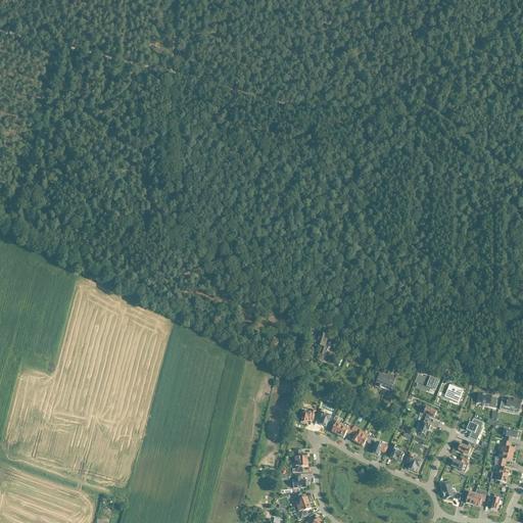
[(320,333),(318,339),(327,341),(327,339),(333,341),(333,342),(339,344),(341,338),(335,336),(334,338),(320,333)]
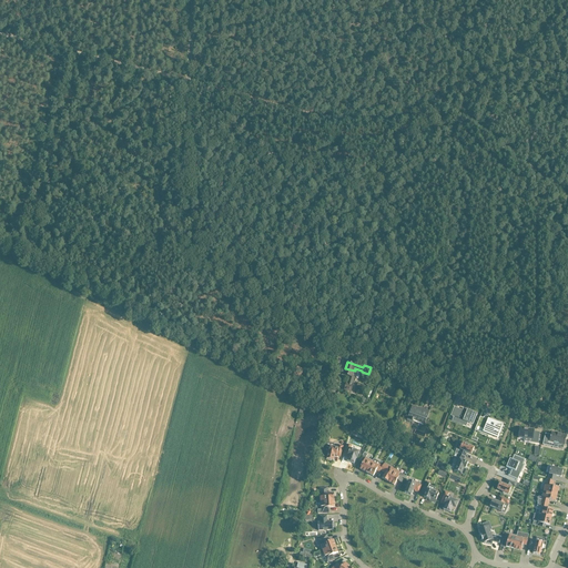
[(353,377),(355,371),(345,368),(343,375),(351,377),(348,384),(346,383),(345,391),(351,392),(353,385),(352,385),(354,377),(353,377)]
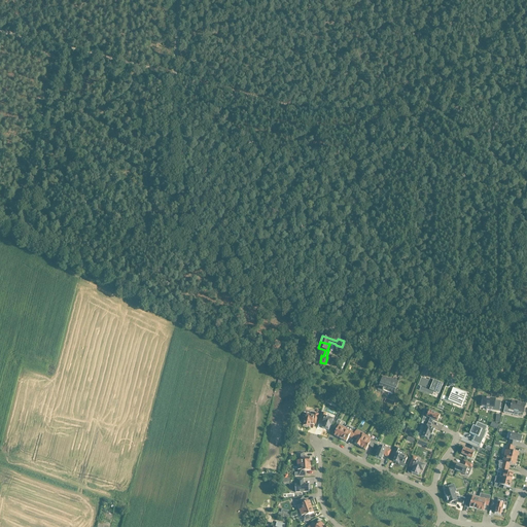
[(383,377),(378,390),(382,392),(384,389),(394,393),(398,382),(392,380),(392,381),(388,380),(388,379),(383,377)]
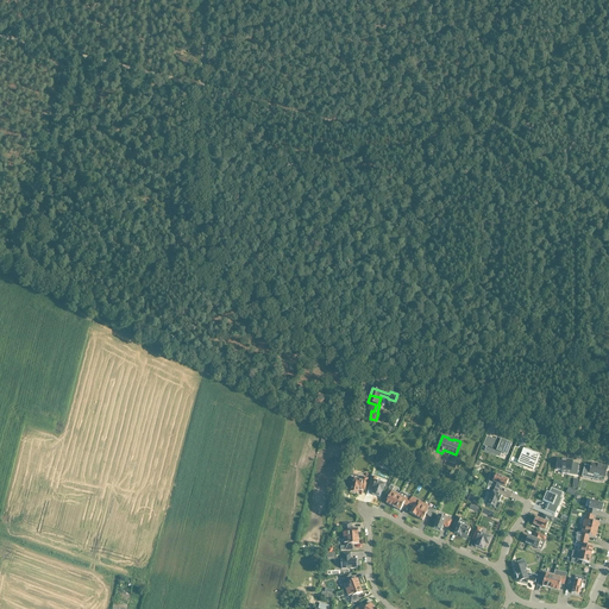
[(488,438),(484,445),(493,449),(490,453),(500,457),(502,452),(507,454),(512,444),(502,440),(501,443),(488,438)]
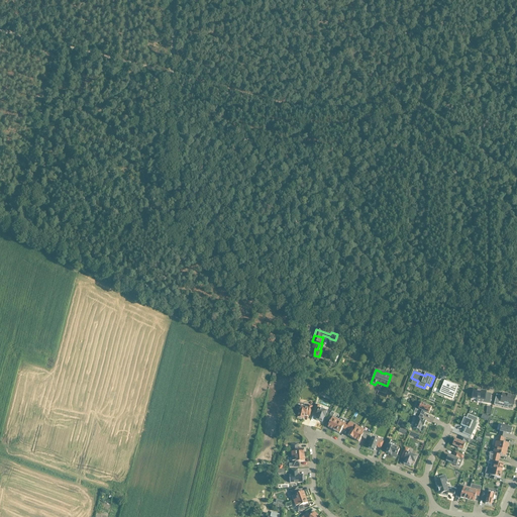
[(457,387),(452,385),(451,387),(437,381),(437,380),(434,388),(441,390),(439,394),(452,399),(457,387)]
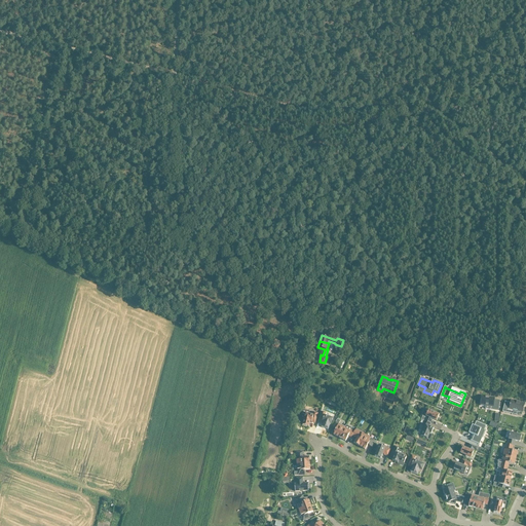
[(482,397),(481,405),(493,407),(492,410),(498,411),(499,406),(494,405),(494,399),(482,397)]
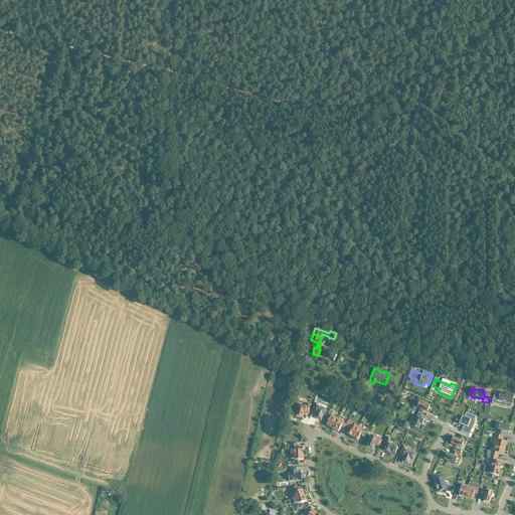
[(495,393),(492,403),(500,405),(501,401),(512,404),(514,397),(514,398),(514,394),(511,394),(509,394),(506,393),(500,392),(500,394),(497,393),(495,393)]
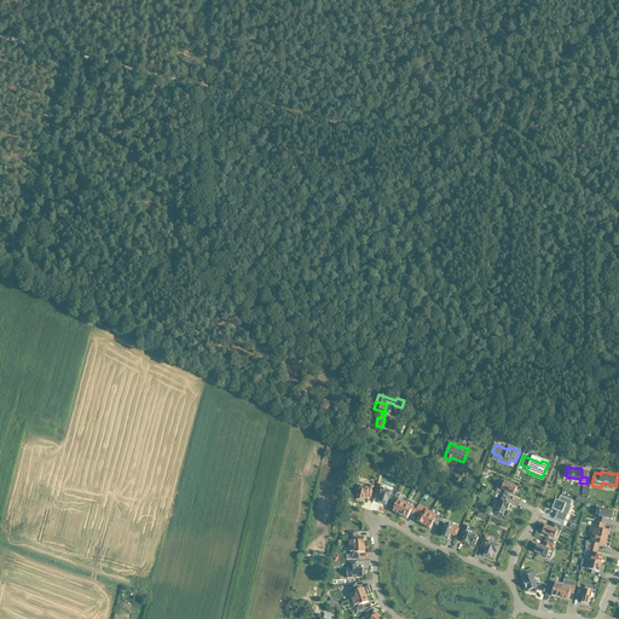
[(514,496),(518,489),(512,486),(512,485),(504,482),(501,492),(497,490),(496,495),(499,496),(507,499),(509,495),(508,495),(508,493),(514,496)]
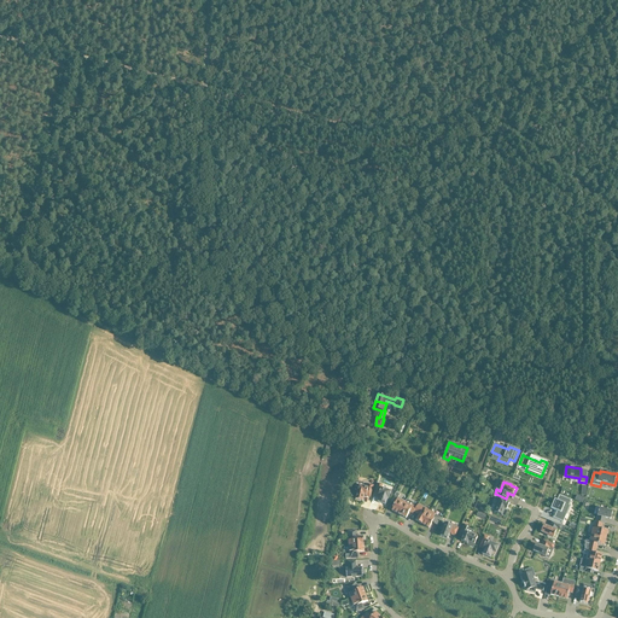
[(371,497),(373,485),(369,484),(368,488),(359,485),(356,494),(357,494),(356,500),(363,501),(365,495),(367,495),(366,496),(371,497)]
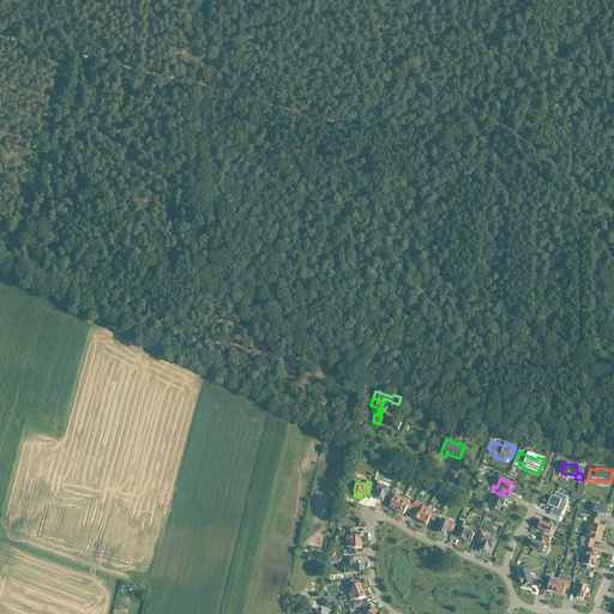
[(377,493),(377,492),(378,493),(375,499),(383,501),(385,495),(386,495),(389,489),(379,486),(380,482),(377,481),(372,492),(377,493)]
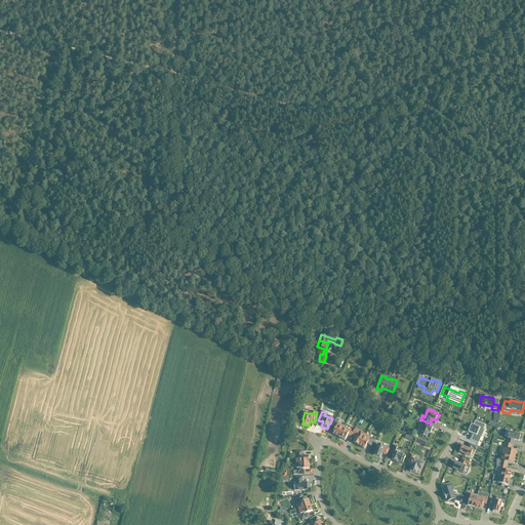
[(345,428),(345,427),(338,422),(340,420),(336,418),(332,428),(335,429),(332,434),(338,437),(344,428),(345,428)]
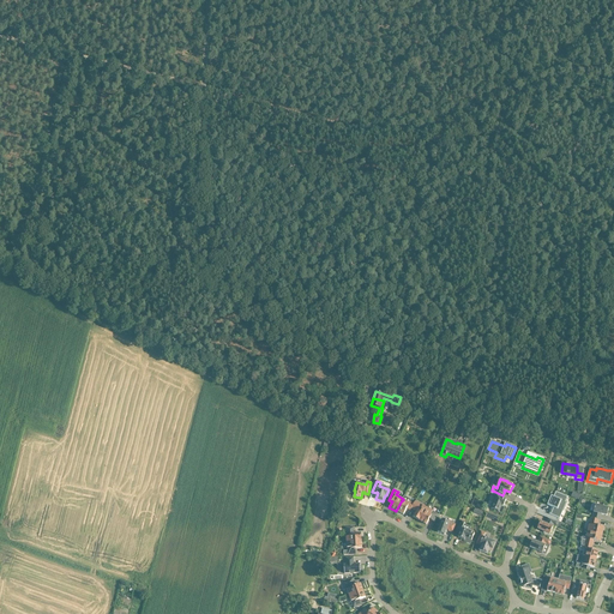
[(506,500),(501,498),(503,495),(495,492),(494,495),(495,495),(493,503),(491,509),(499,512),(501,506),(504,507),(506,500)]
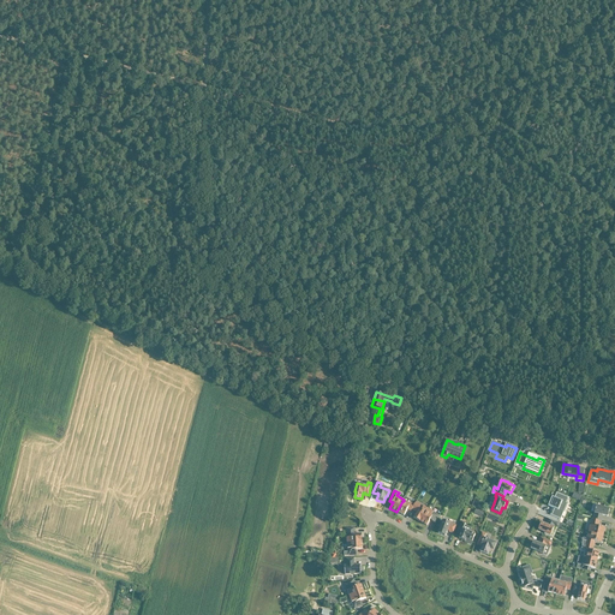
[(553,497),(548,506),(554,509),(551,515),(550,514),(550,515),(561,519),(563,513),(565,513),(563,512),(567,503),(566,503),(568,497),(556,493),(555,499),(553,497)]
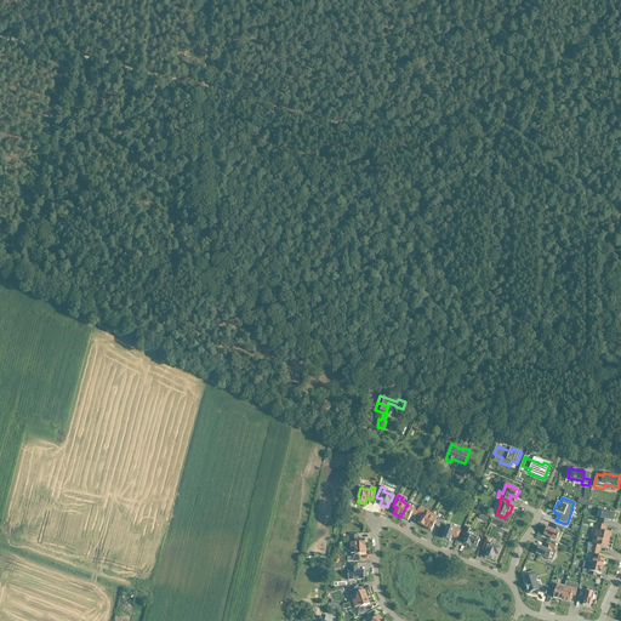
[(416,514),(419,510),(415,508),(414,510),(408,506),(406,506),(400,517),(409,520),(411,514),(415,517),(416,514)]
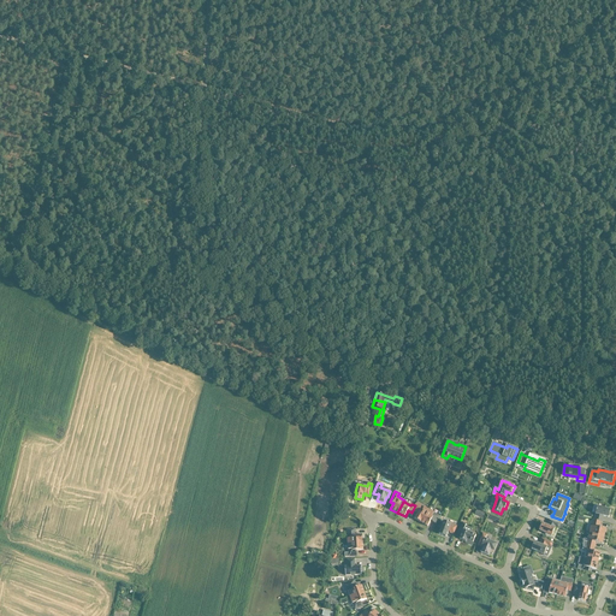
[(428,510),(416,503),(415,505),(413,510),(416,513),(418,513),(415,519),(421,523),(428,510)]
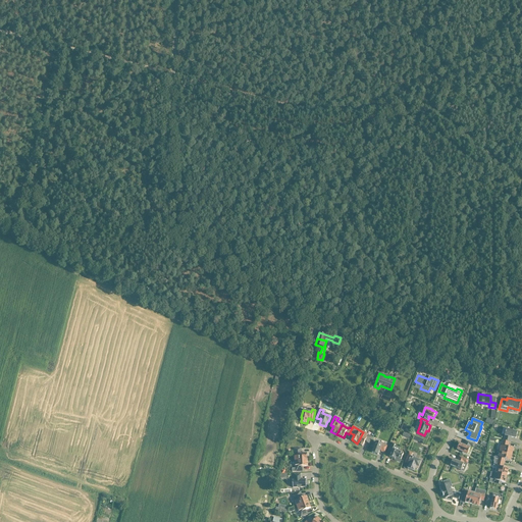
[(516,438),(518,432),(513,431),(513,430),(507,429),(504,440),(510,442),(511,442),(512,439),(511,438),(511,437),(516,438)]
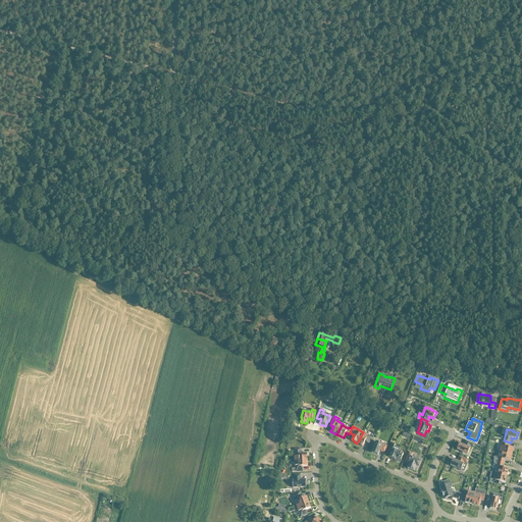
[(369,445),(373,437),(363,432),(357,444),(362,447),(365,440),(367,441),(366,442),(369,445)]
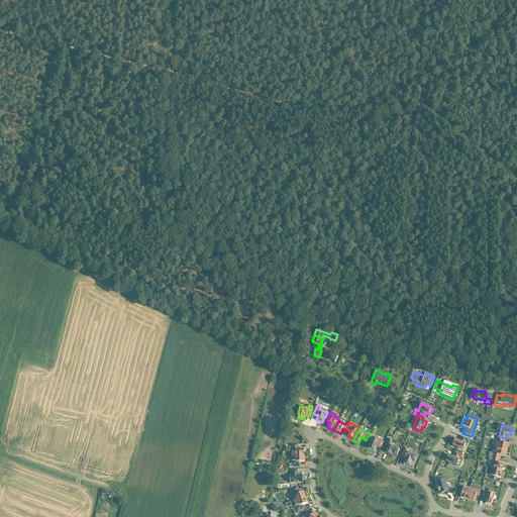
[(459,439),(460,440),(459,441),(455,439),(452,445),(457,447),(463,450),(467,442),(470,443),(471,440),(461,436),(459,439)]
